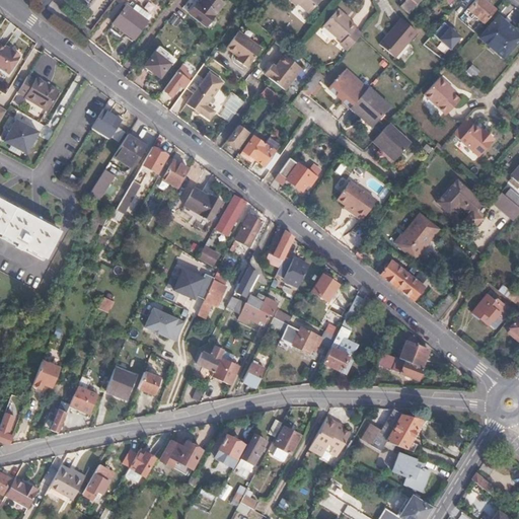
[(222,4),(217,0),(201,0),(198,5),(196,3),(189,13),(205,26),(222,4)]
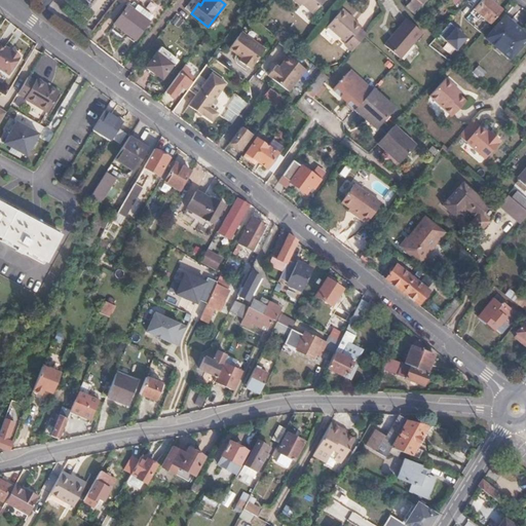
[(287,0),(295,7),(297,5),(308,14),(320,0),(287,0)]
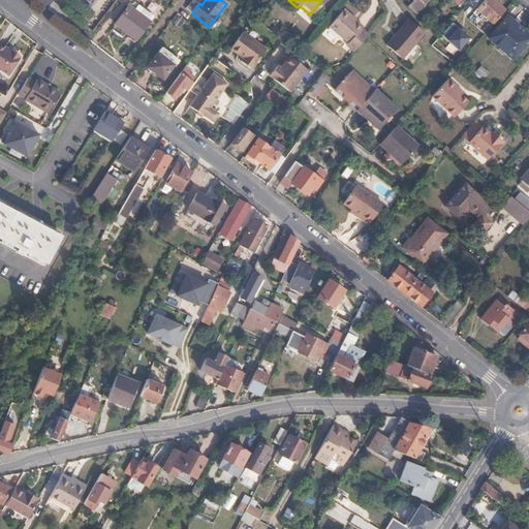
[(419,0),(412,0),(407,6),(415,14),(425,4),(419,0)]
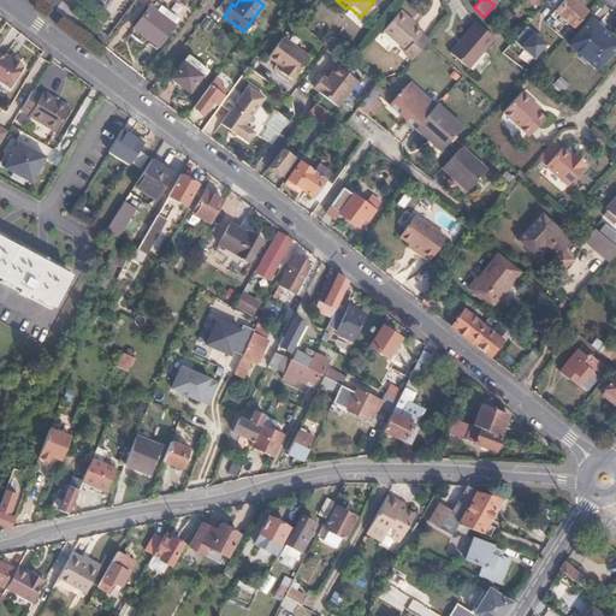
[(574,28),(587,12),(573,0),(564,0),(555,11),(574,28)]
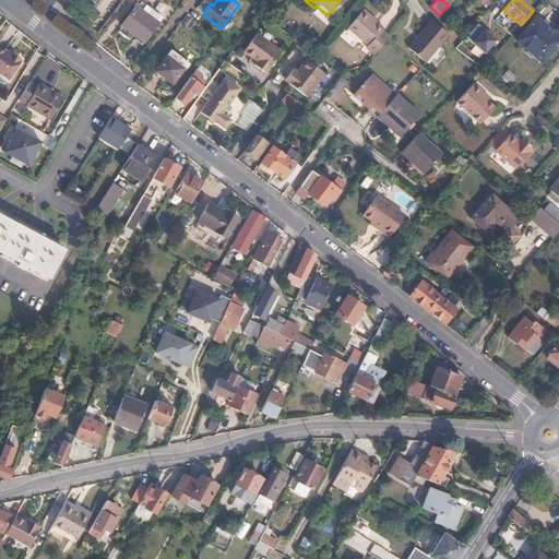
[(163,18),(149,6),(143,11),(137,6),(121,25),(145,43),(163,18)]
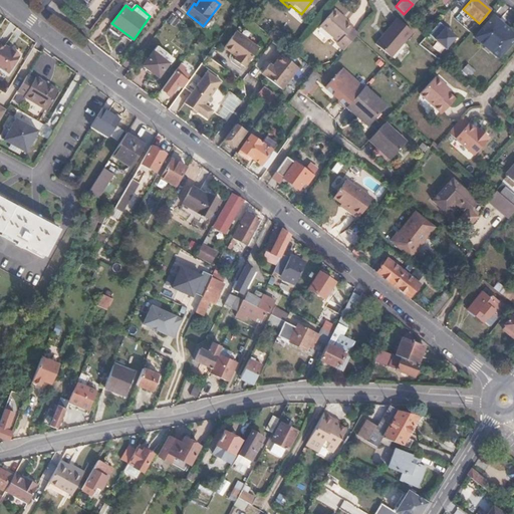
[(349,26),(329,10),(316,27),(336,43),(349,26)]
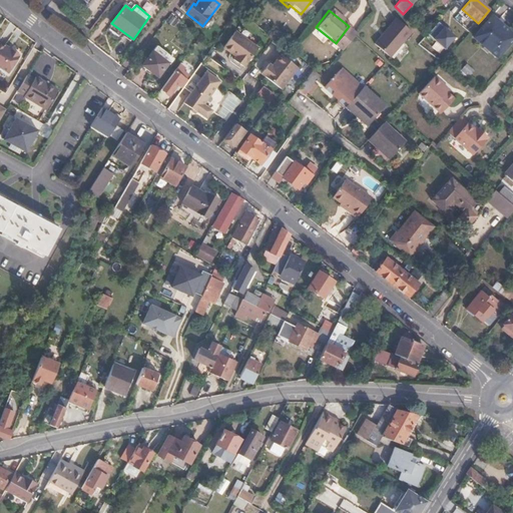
[(474,38),(498,58),(512,40),(512,32),(493,16),(474,38)]
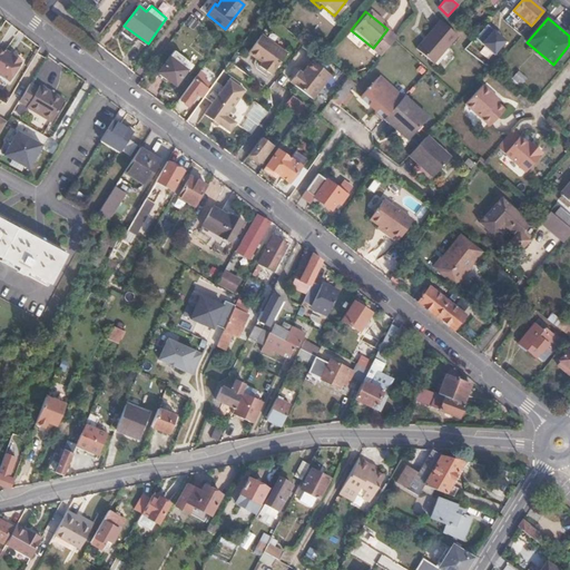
[(455,36),(438,20),(414,49),(431,64),(455,36)]
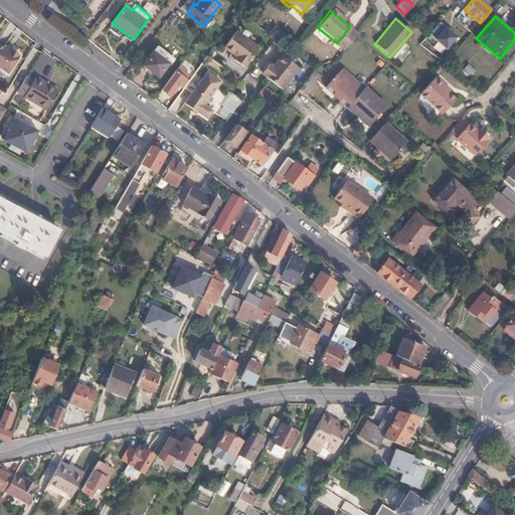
[(459,38),(441,22),(430,35),(448,50),(459,38)]
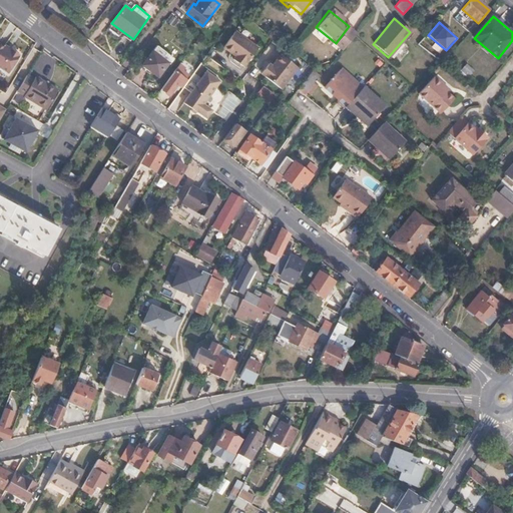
[(350,25),(349,26),(336,43),(335,43),(342,49),(357,32),(350,25)]
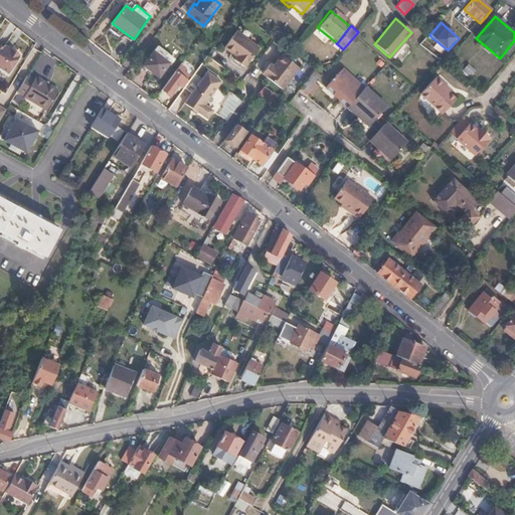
[(244,67),(259,48),(235,32),(223,48),(236,57),(233,60),(244,67)]
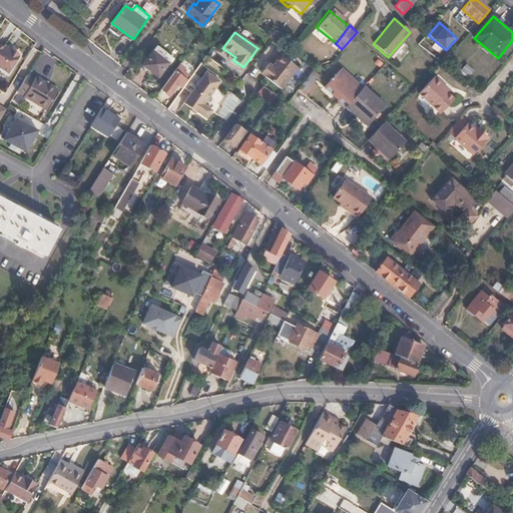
[(0,68),(8,73),(20,53),(13,49),(12,51),(0,43),(0,68)]
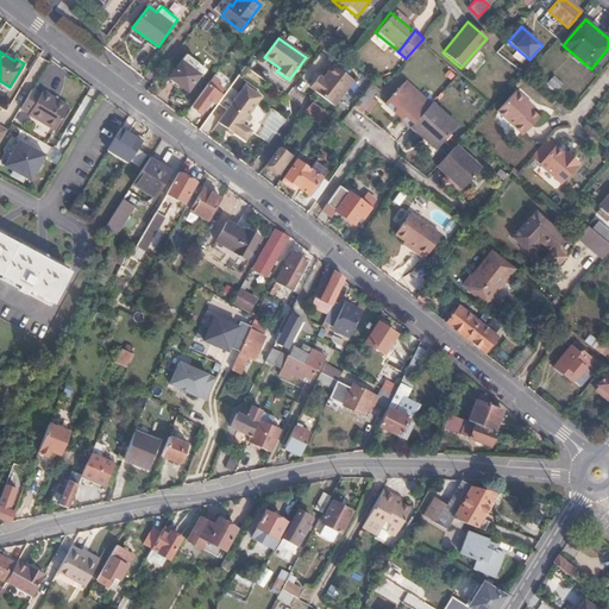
[(170,79),(187,90),(199,75),(202,79),(207,71),(186,55),(170,79)]
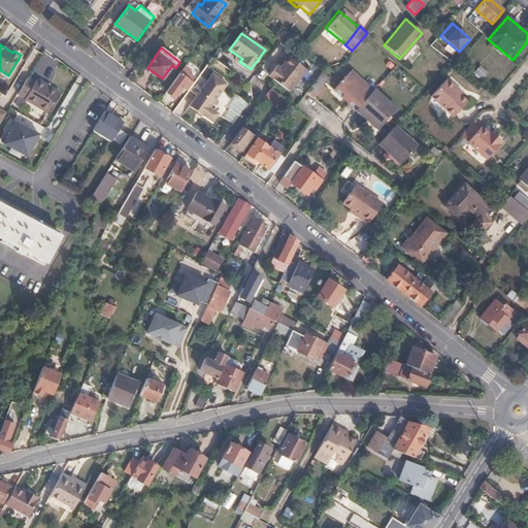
[(306,70),(289,57),(279,68),(276,66),(268,76),(289,92),(306,70)]
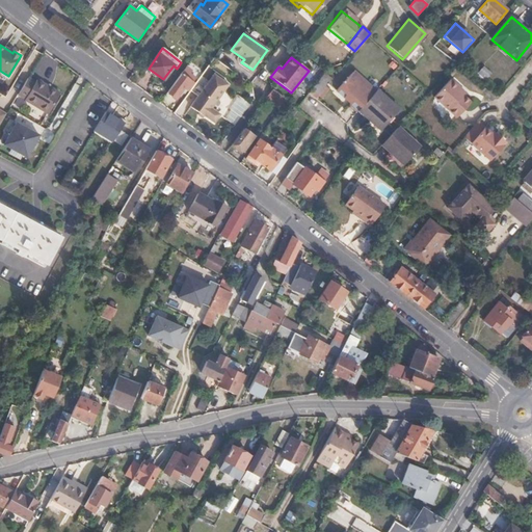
[(491,74),(482,65),(477,73),(478,74),(475,77),(482,83),(486,79),(486,80),(491,74)]
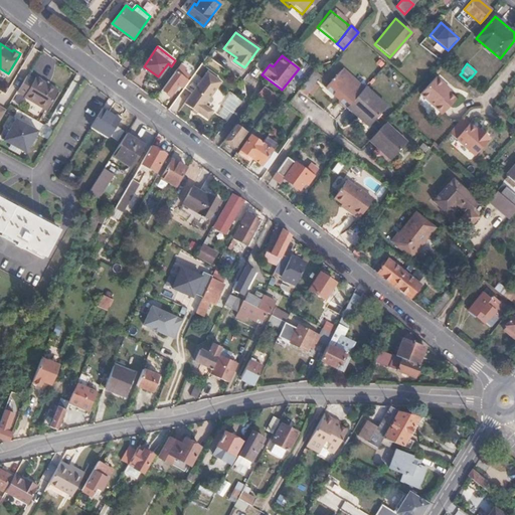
[(337,102),(345,109),(348,106),(362,90),(340,69),(326,86),(340,99),(337,102)]
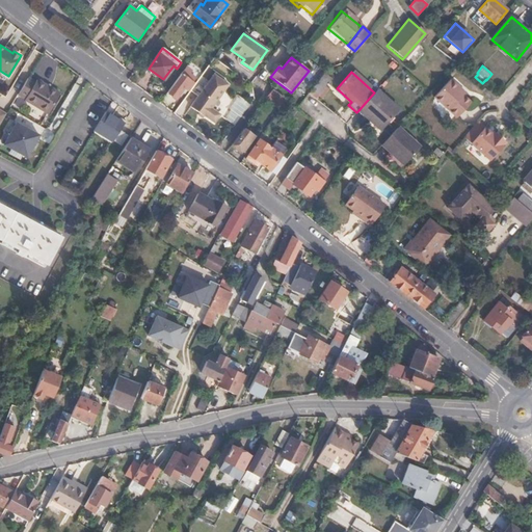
[(181,73),(167,91),(176,99),(183,87),(186,89),(193,79),(191,77),(189,79),(181,73)]
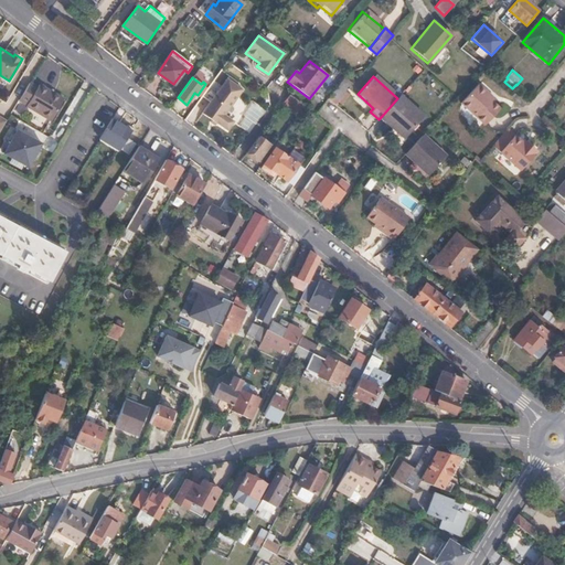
[(344,77),(332,95),(339,100),(352,84),(344,77)]
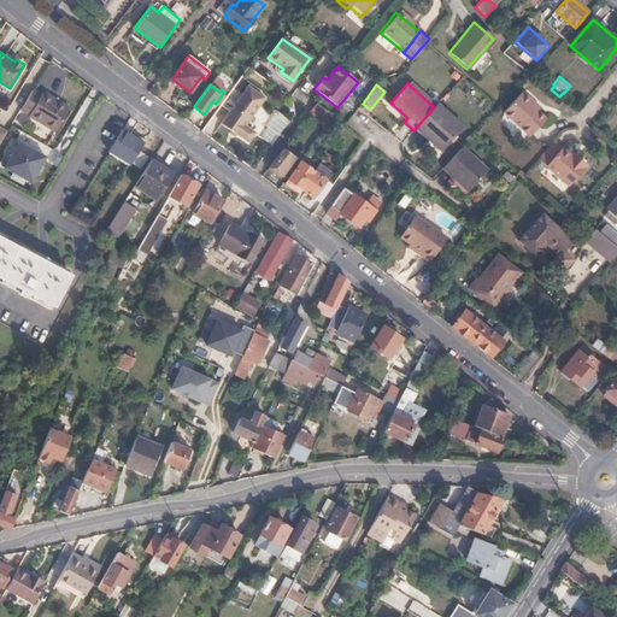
[(242,94),(234,87),(222,105),(230,111),(222,123),(238,135),(239,135),(248,142),(256,133),(245,125),(265,98),(248,86),(242,94)]
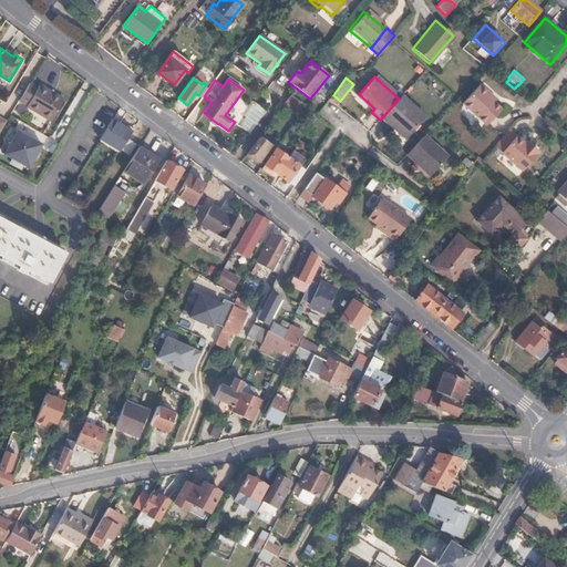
[(31,83),(21,99),(28,104),(28,105),(53,121),(65,100),(39,84),(38,86),(31,83)]
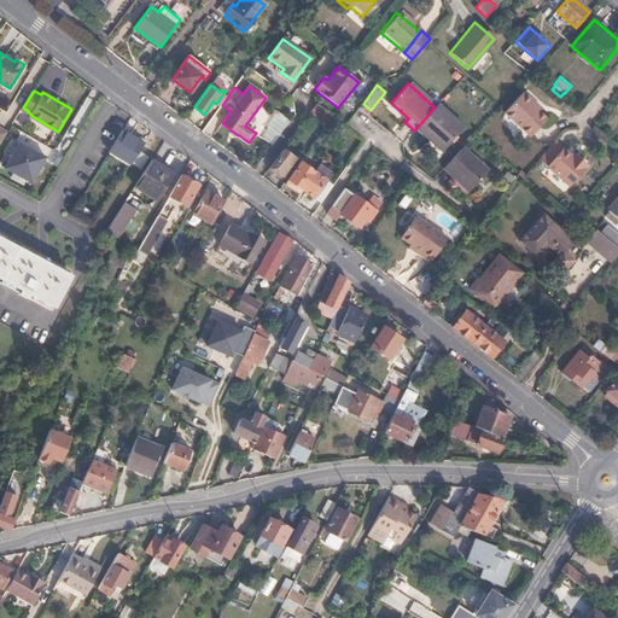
[(532,108),(535,104),(524,94),(505,116),(531,140),(548,121),(532,108)]
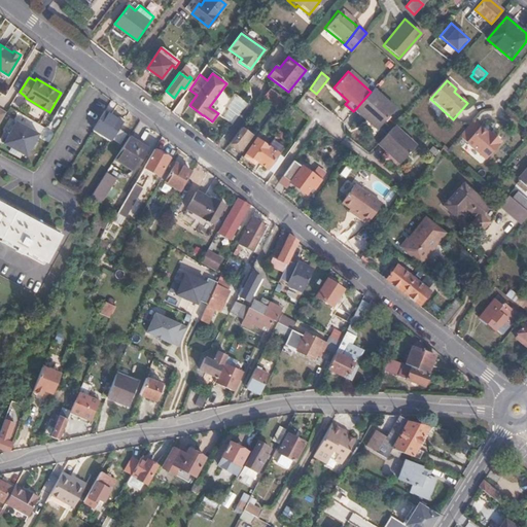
[(276,104),(280,98),(270,89),(262,98),(269,103),(271,100),(276,104)]
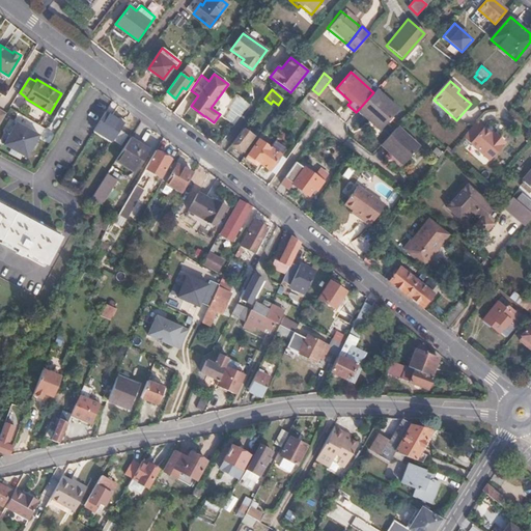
[(398,110),(375,90),(373,92),(359,109),(381,129),(398,110)]
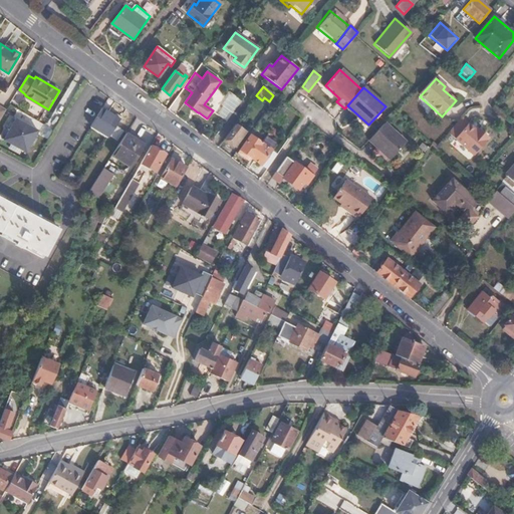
[(227,120),(242,100),(231,91),(221,104),(223,105),(217,113),(227,120)]
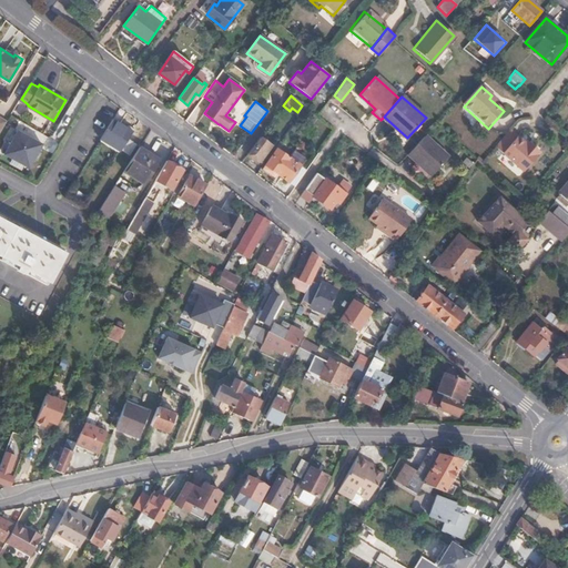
[(129,138),(133,131),(113,119),(101,140),(120,151),(123,146),(129,138)]
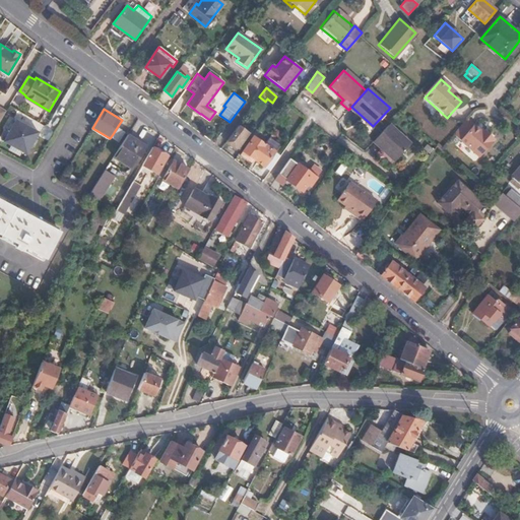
[(4,139),(26,152),(40,132),(16,118),(4,139)]
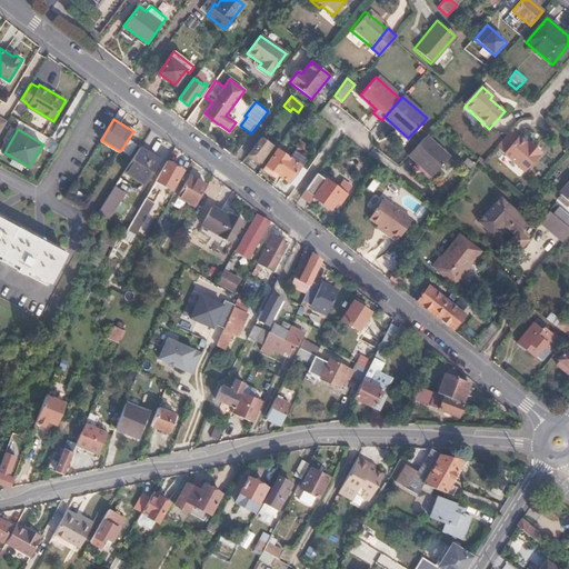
[(426,137),(409,153),(431,176),(449,159),(426,137)]
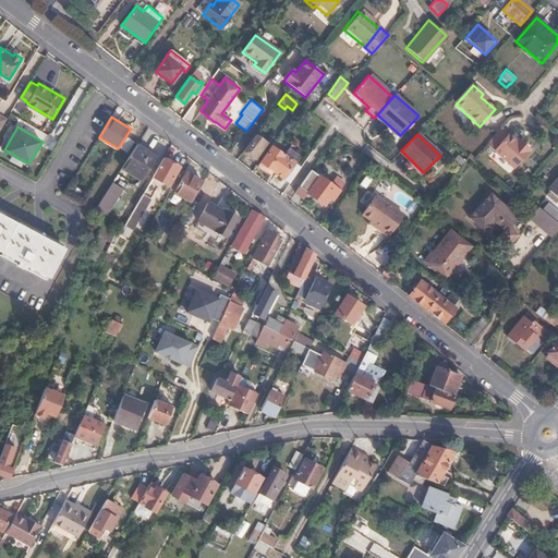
[(518,142),(509,134),(494,150),(514,169),(532,149),(520,138),(518,142)]
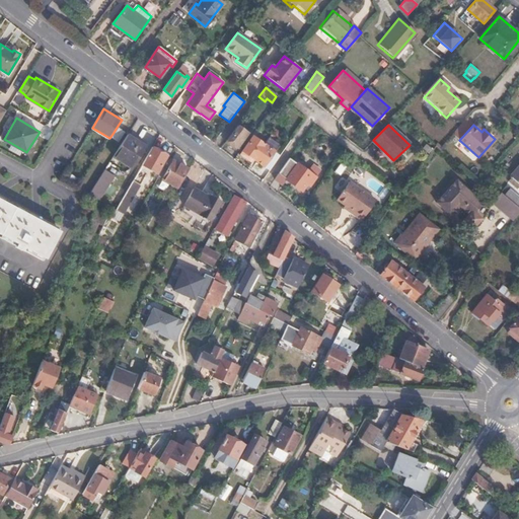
[(125,131),(118,126),(113,134),(119,138),(125,131)]
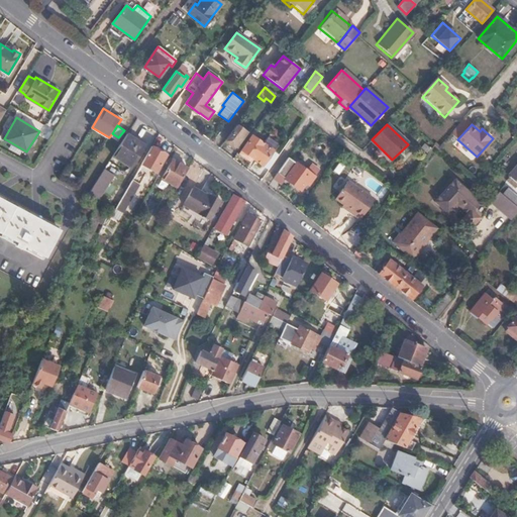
[(236,125),(225,139),(228,140),(226,143),(232,148),(234,146),(236,147),(246,133),(236,125)]
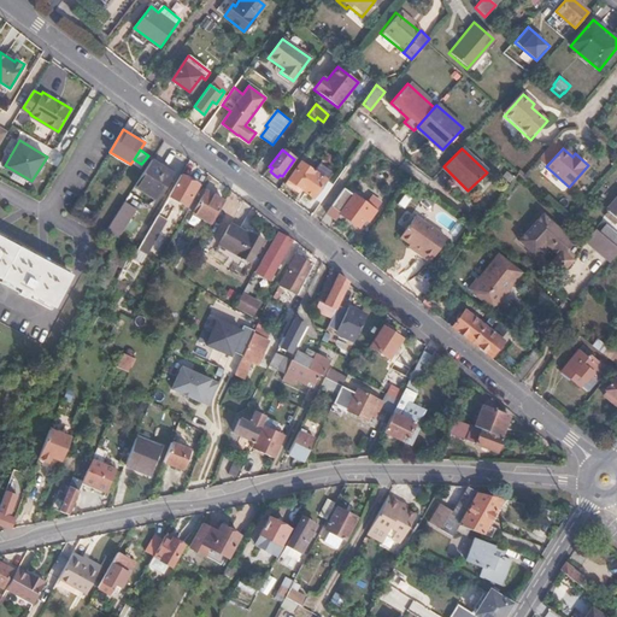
[(169,195),(180,177),(152,159),(135,186),(163,205),(169,195)]
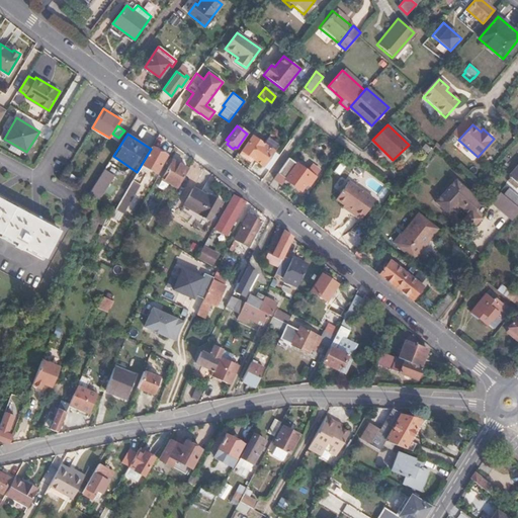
[(253,160),(263,146),(252,138),(242,152),(253,160)]
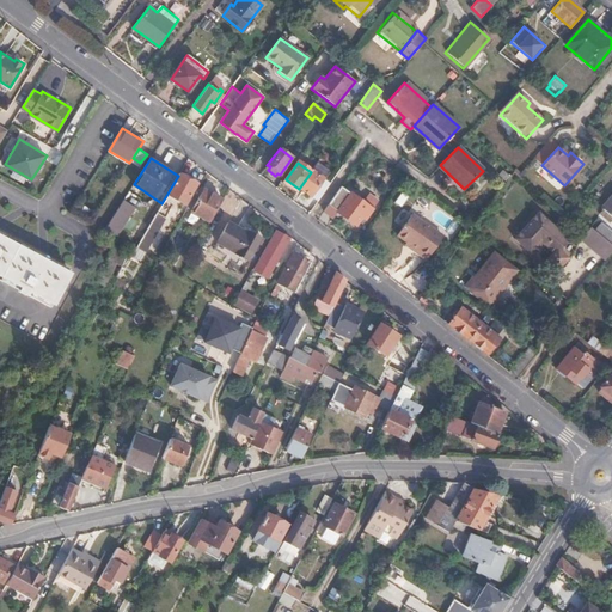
[(391,177),(377,164),(372,171),(386,183),(391,177)]
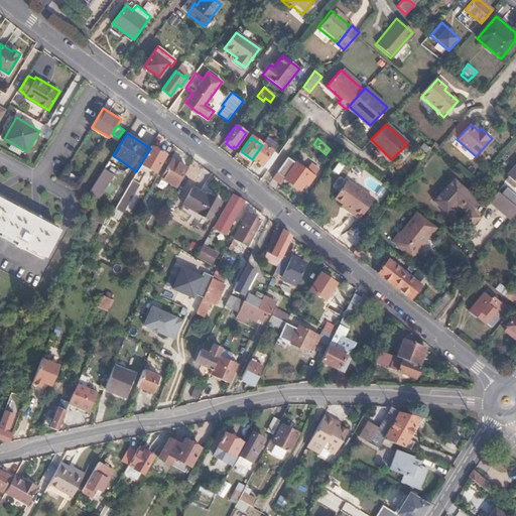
[(269,151),(262,145),(252,159),(259,165),(269,151)]
